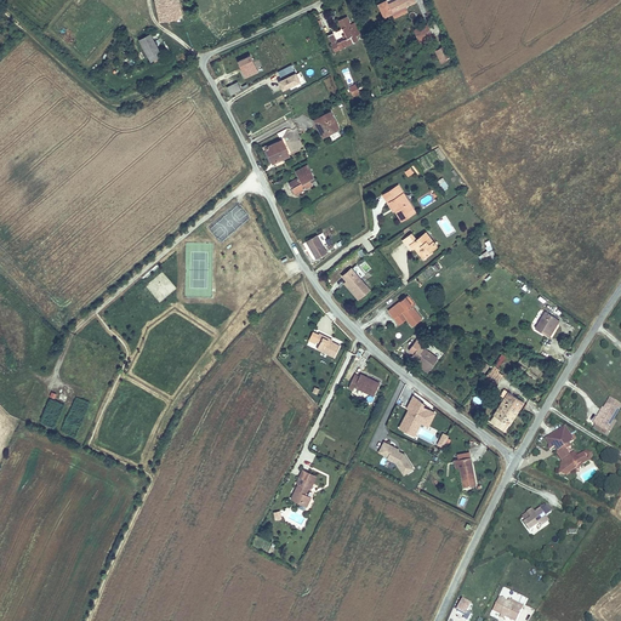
[(155,0),(158,11),(169,9),(170,20),(182,17),(178,0),(155,0)]
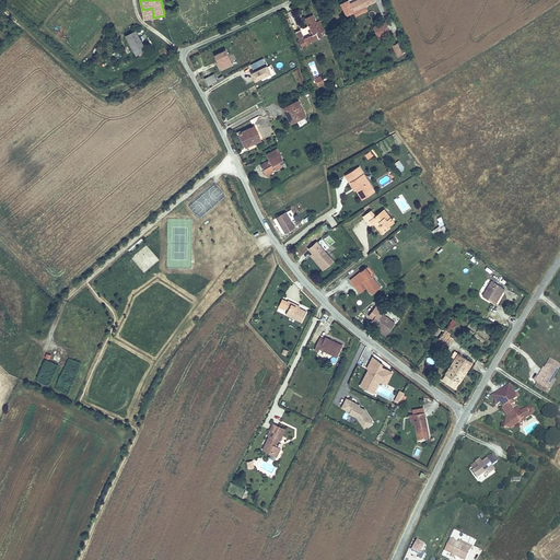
[(351,0),(347,0),(343,2),(349,13),(377,0),(376,0),(356,0),(352,2),(351,0)]
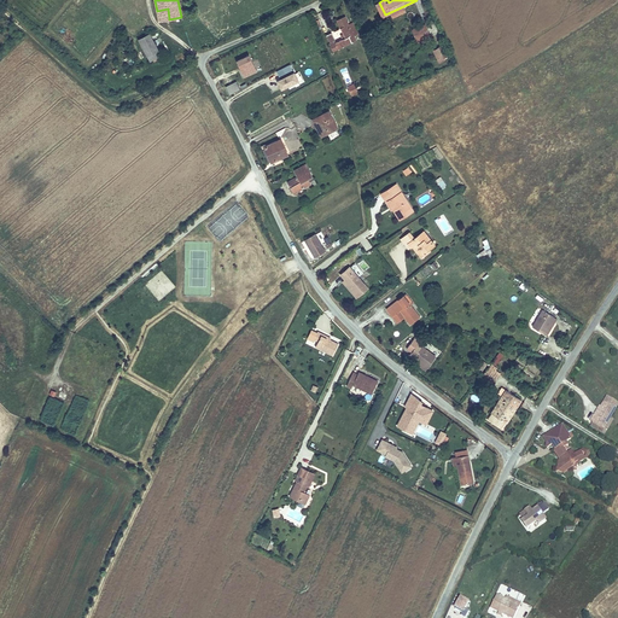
[(168,9),(157,11),(159,22),(169,19),(168,9)]
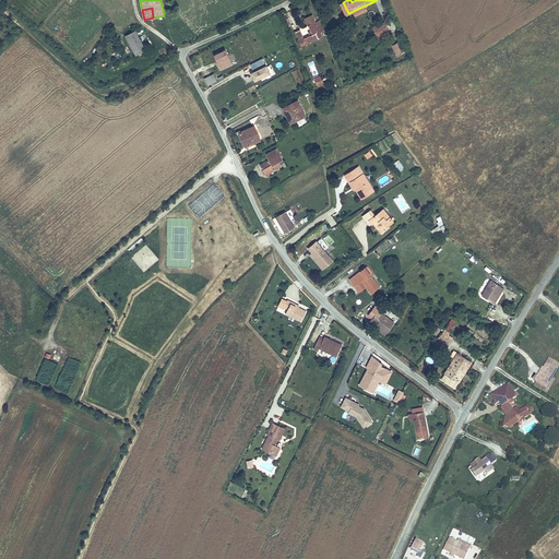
[(391,28),(388,20),(375,25),(377,34),(391,28)]
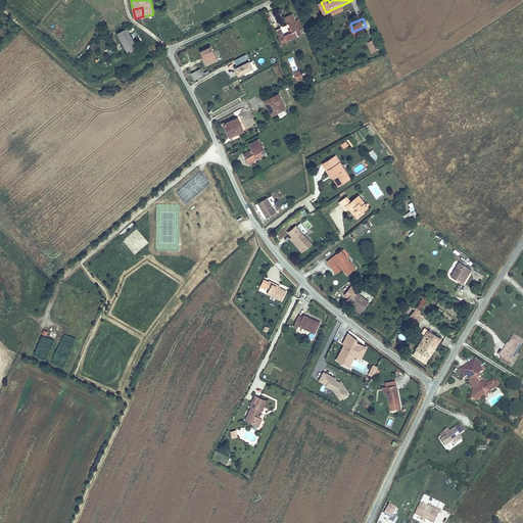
[(306,35),(299,19),(292,24),(294,29),(296,33),(293,34),(288,36),(290,41),(306,35)]
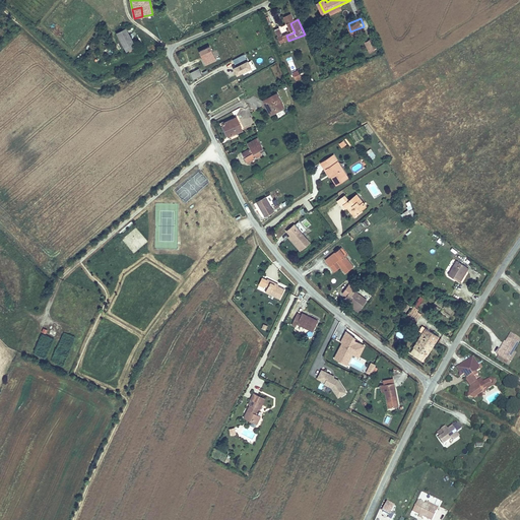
[(137,46),(126,29),(118,35),(129,52),(137,46)]
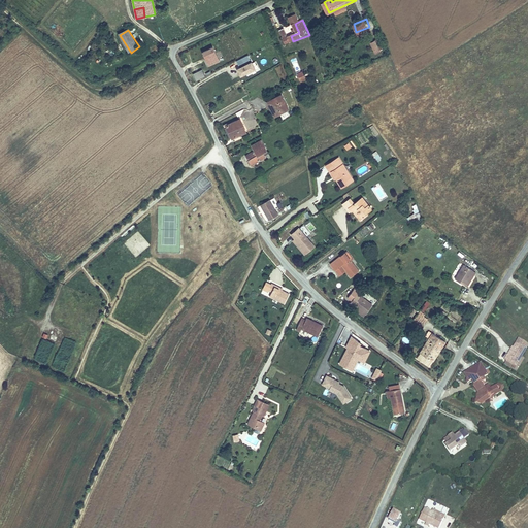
[(374,54),(381,51),(374,40),(368,43),(374,54)]
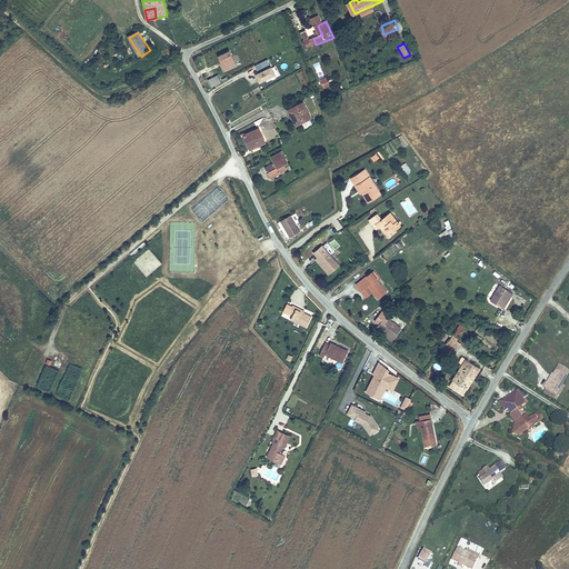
[(217,57),(223,72),(237,67),(229,51),(217,57)]
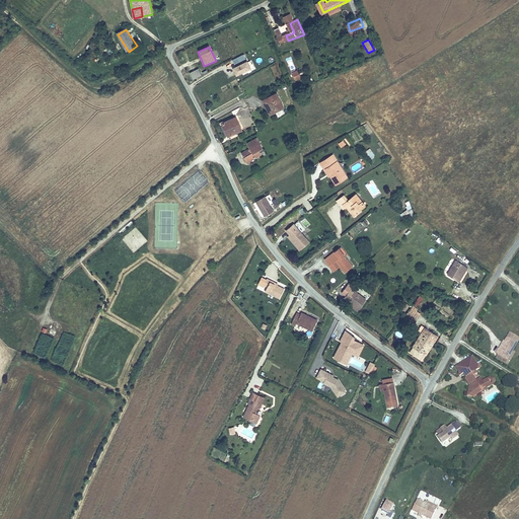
[(230,66),(235,77),(250,70),(243,54),(231,60),(233,65),(230,66)]
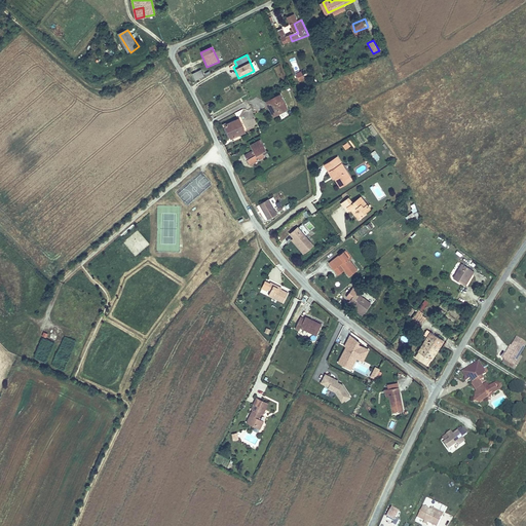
[(195,81),(204,77),(201,70),(192,73),(195,81)]
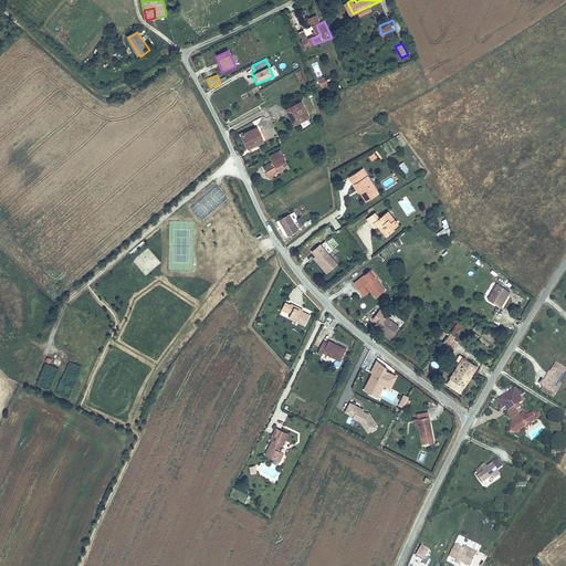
[(324,76),(317,79),(322,88),(327,86),(324,76)]
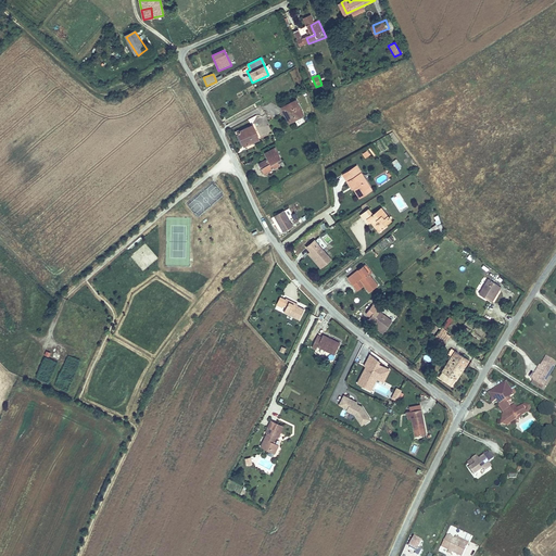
[(283,110),(299,101),(297,97),(281,105),(283,110)]
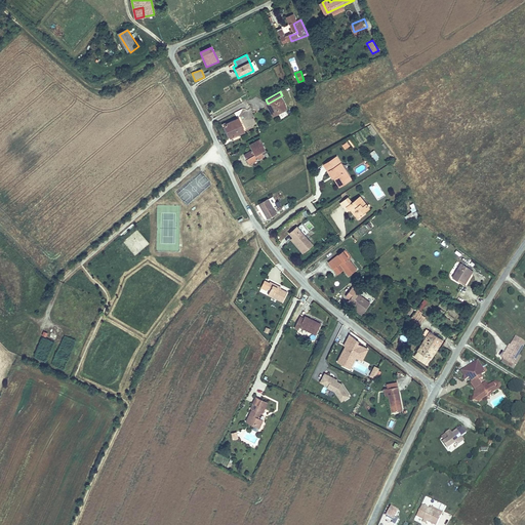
[(287,105),(282,95),(268,104),(269,105),(272,103),(276,112),(287,105)]
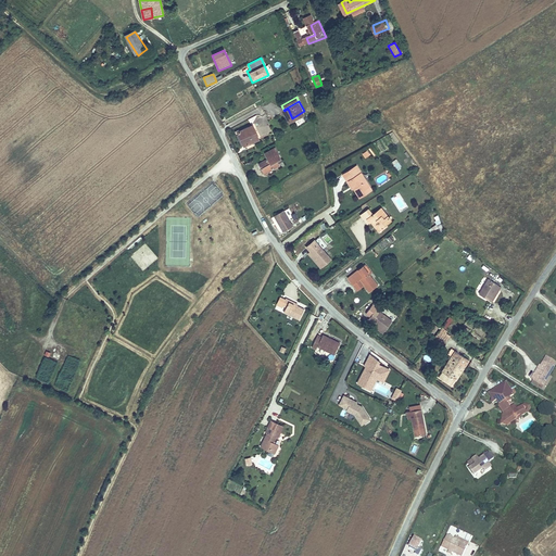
[(366,127),(363,122),(349,129),(351,136),(366,127)]
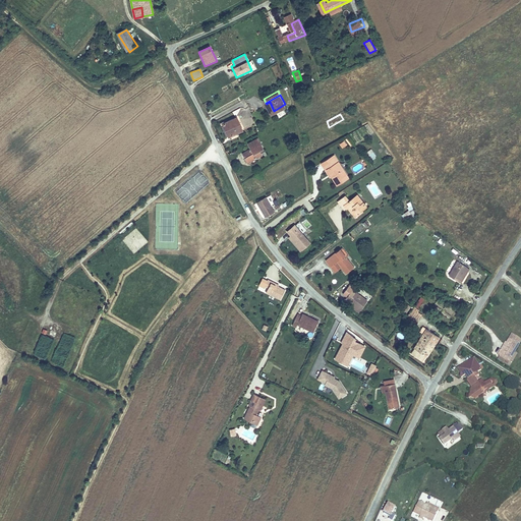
[(235,117),(222,122),(228,135),(229,135),(231,137),(237,135),(236,132),(241,129),(235,117)]
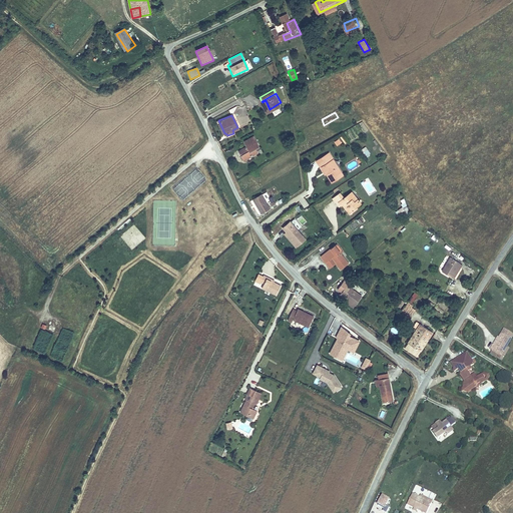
[(241,155),(259,145),(253,135),(244,140),(247,145),(238,150),(241,155)]
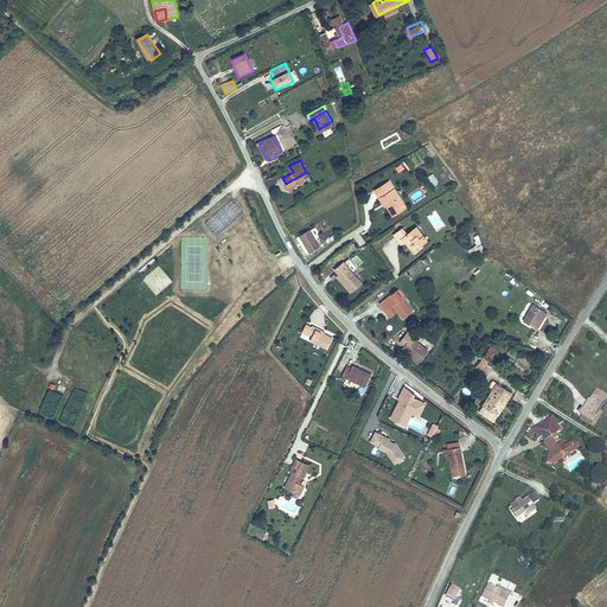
[(401,164),(395,168),(398,173),(404,170),(401,164)]
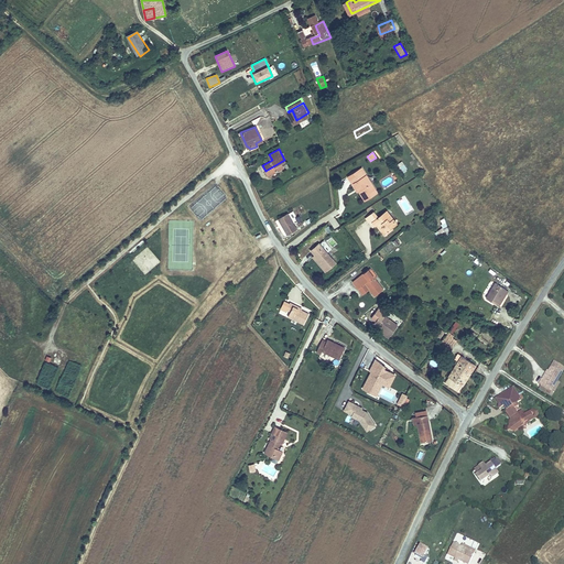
[(285,162),(284,160),(266,171),(268,175),(284,165),(283,163),(285,162)]
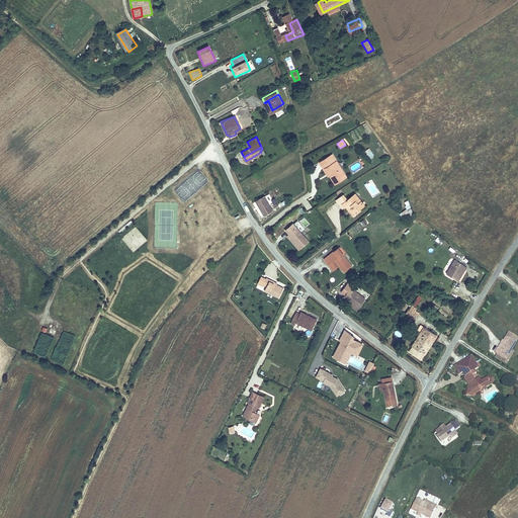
[(369,149),(365,151),(370,159),(374,156),(369,149)]
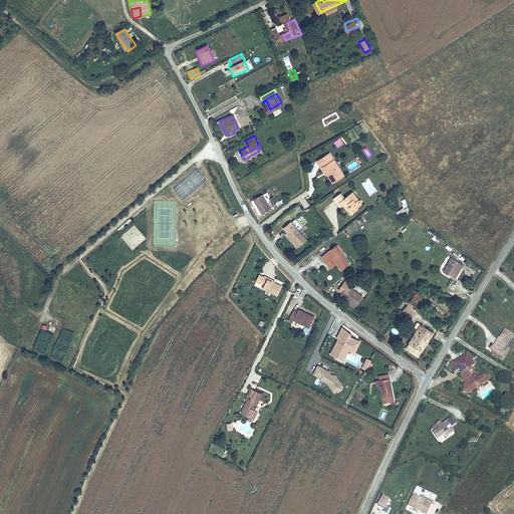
[(317,160),(321,167),(323,165),(327,172),(332,181),(343,175),(337,165),(335,166),(331,161),(333,159),(330,153),(317,160)]
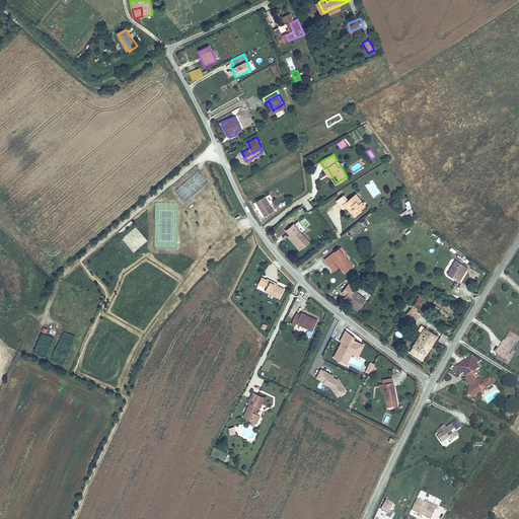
[(334,199),(339,205),(342,203),(344,206),(345,205),(352,213),(357,209),(364,203),(355,192),(347,199),(342,193),(334,199)]
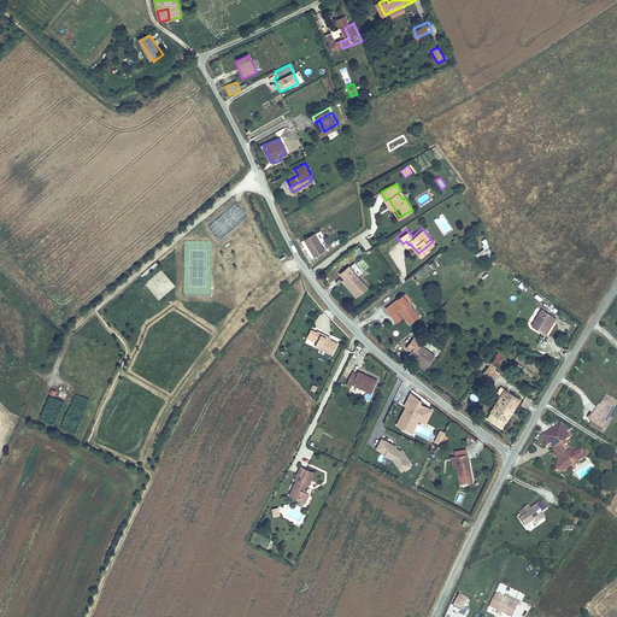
[(324,248),(316,233),(305,238),(315,254),(324,248)]
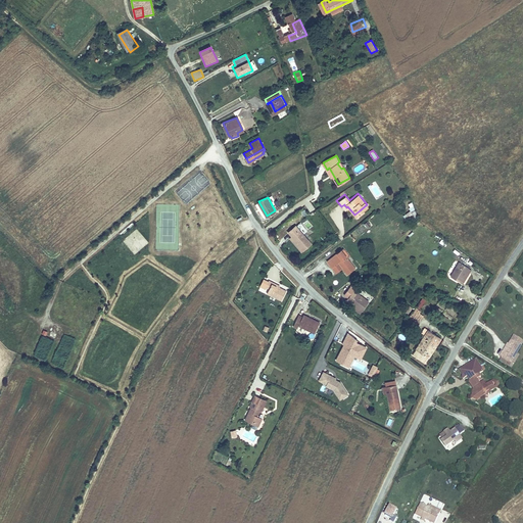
[(411,211),(402,215),(405,220),(417,216),(412,202),(408,204),(411,211)]
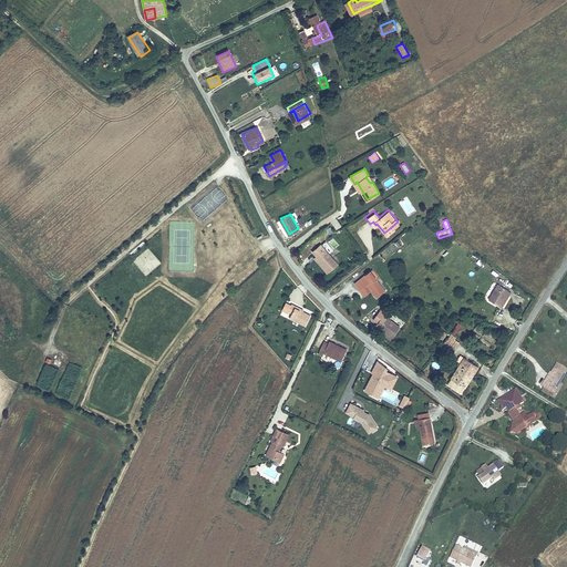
[(332,228),(328,223),(318,232),(322,236),(332,228)]
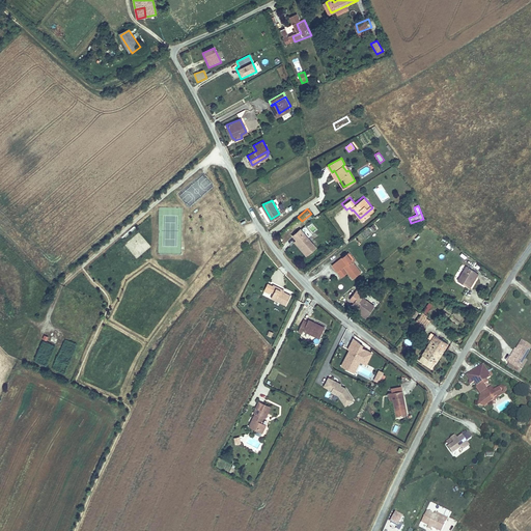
[(312,233),(317,230),(312,223),(307,227),(312,233)]
